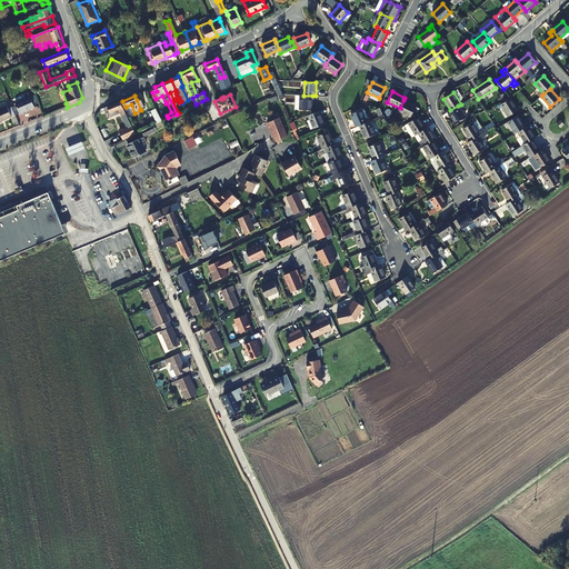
[(311,110),(312,96),(303,96),(296,96),(295,109),(311,110)]
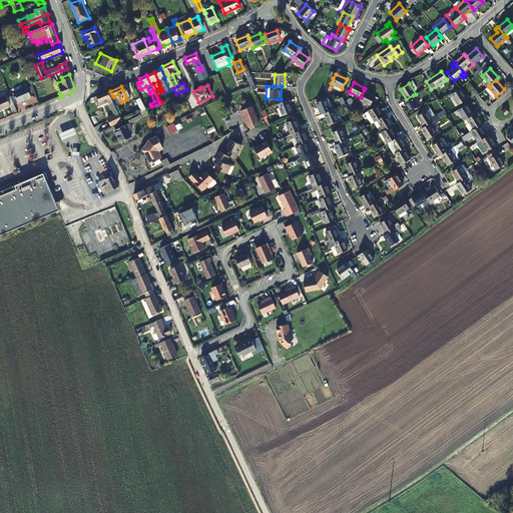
[(29,98),(24,88),(14,92),(19,103),(23,102),(23,101),(29,98)]
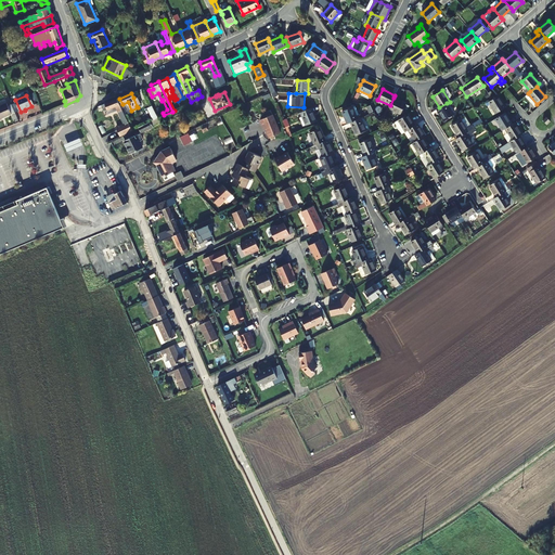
[(505,107),(498,95),(492,100),(489,102),(495,114),(505,107)]
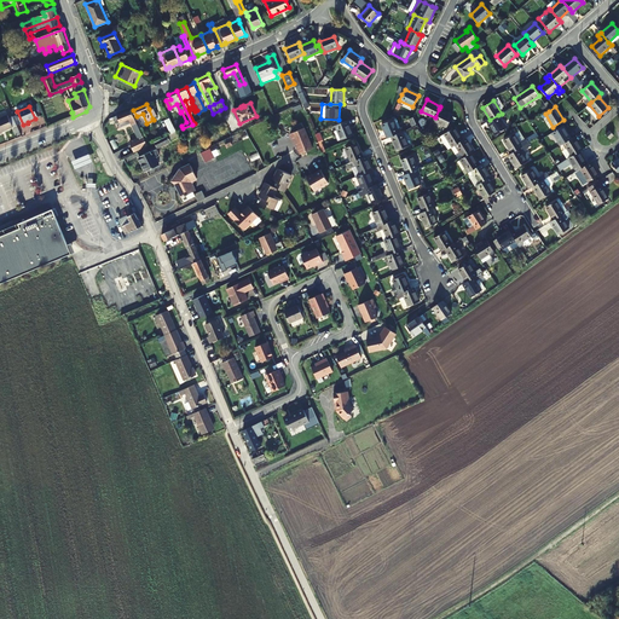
[(439,109),(435,117),(433,121),(446,127),(452,116),(439,109)]
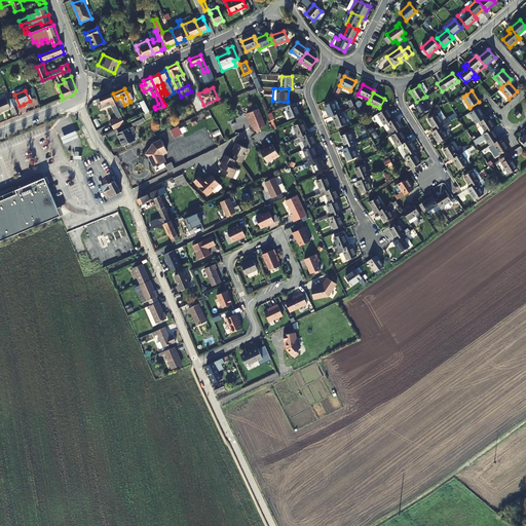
[(125,123),(111,94),(98,100),(97,99),(96,100),(99,106),(110,101),(117,118),(110,122),(114,129),(125,123)]
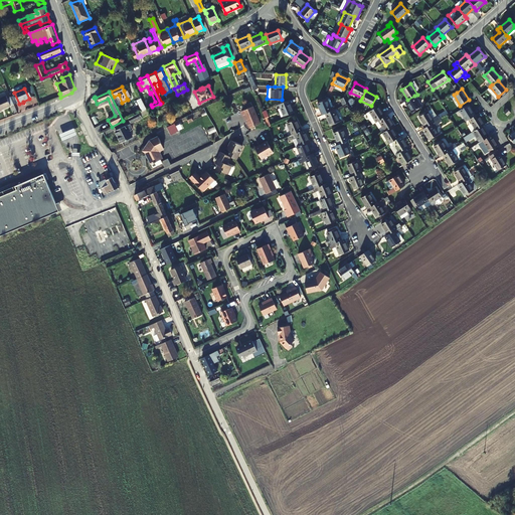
[(186,98),(183,92),(177,95),(181,104),(186,102),(185,98),(186,98)]
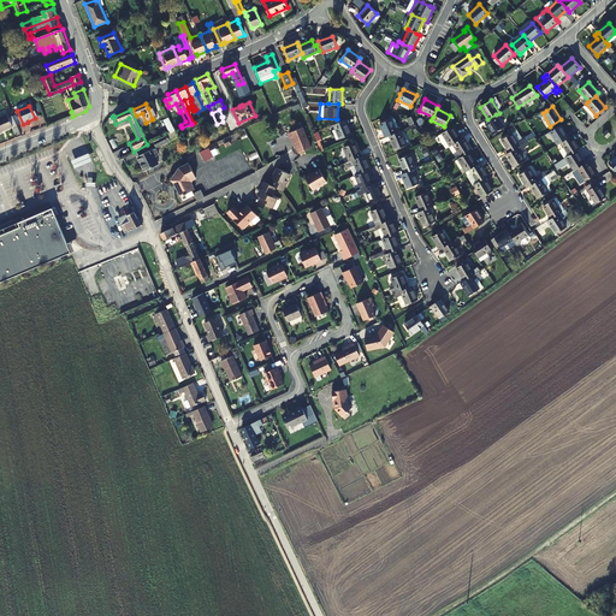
[(496,114),(487,119),(485,122),(493,135),(503,128),(496,114)]
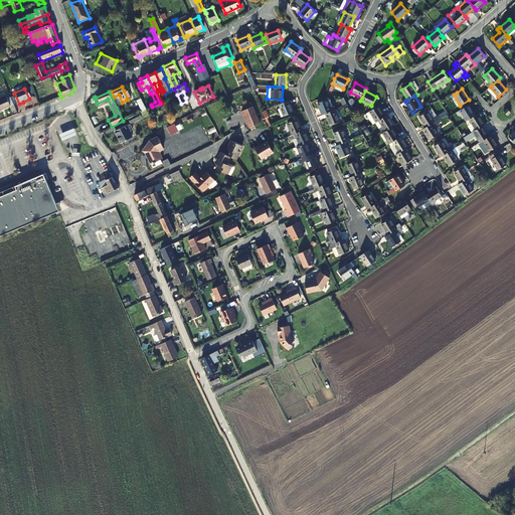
[(11,106),(7,97),(0,99),(0,101),(0,100),(0,111),(3,110),(11,106)]
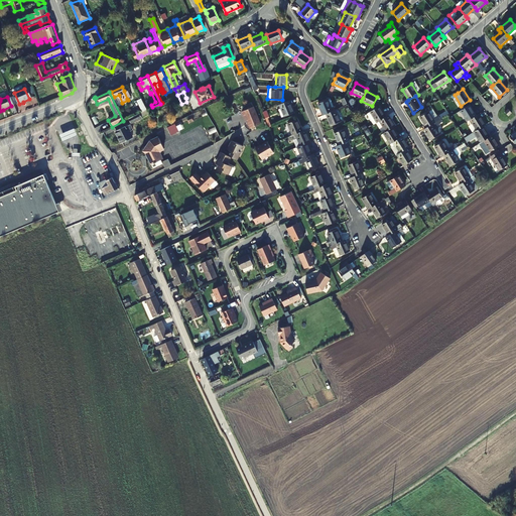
[(141,98),(136,100),(142,112),(146,109),(141,98)]
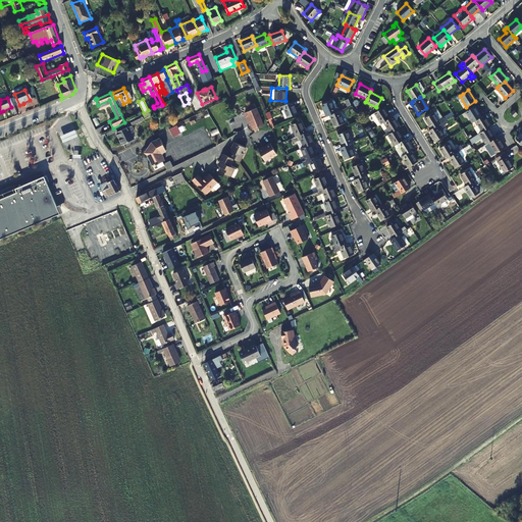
[(329,115),(336,112),(331,101),(321,105),(326,116),(329,115)]
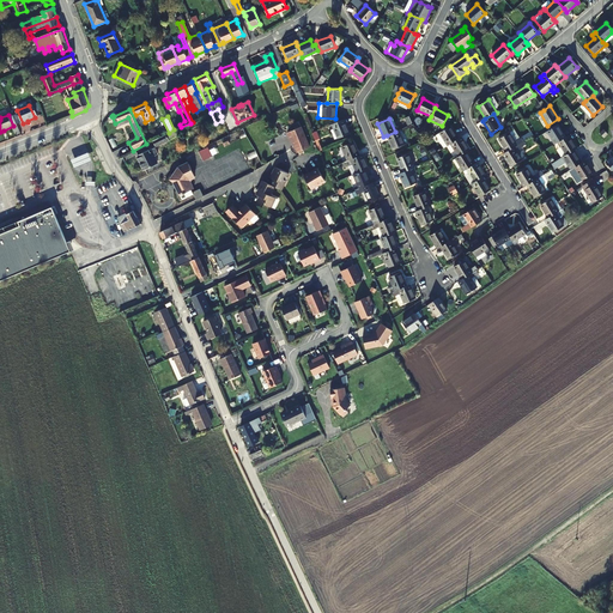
[(350,134),(344,120),(332,125),(338,139),(350,134)]
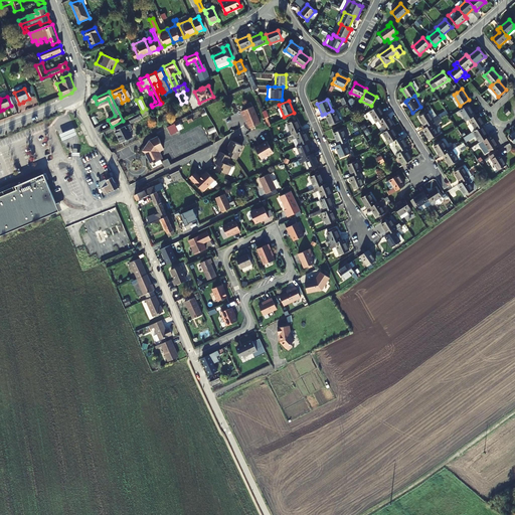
[(213,104),(205,107),(208,114),(216,112),(213,104)]
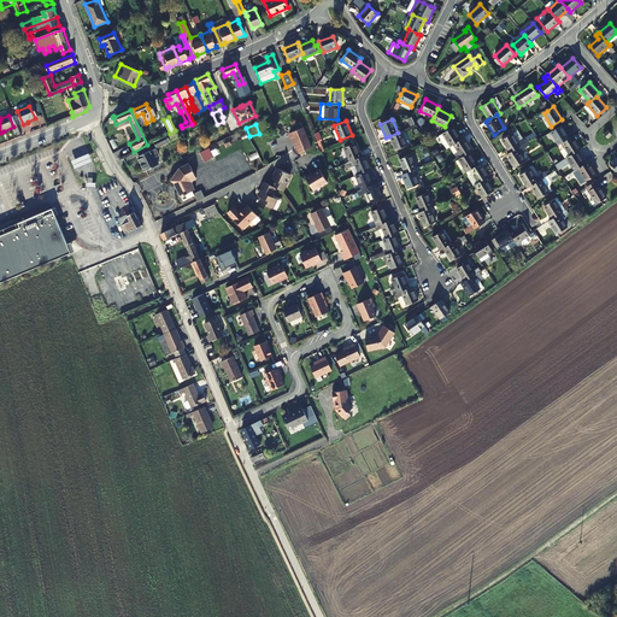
[(562,144),(569,139),(562,125),(550,133),(558,145),(562,144)]
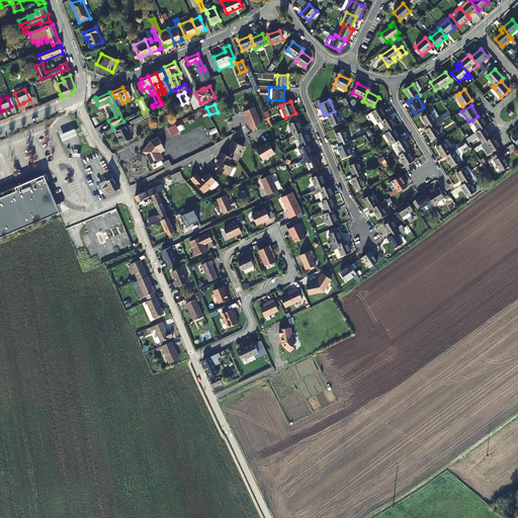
[(378,122),(380,121),(387,117),(380,106),(371,112),(378,122)]
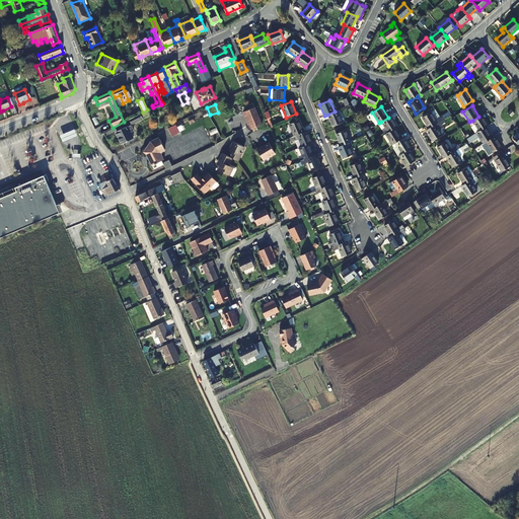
[(255,107),(243,113),(245,117),(247,116),(252,129),(263,125),(255,107)]
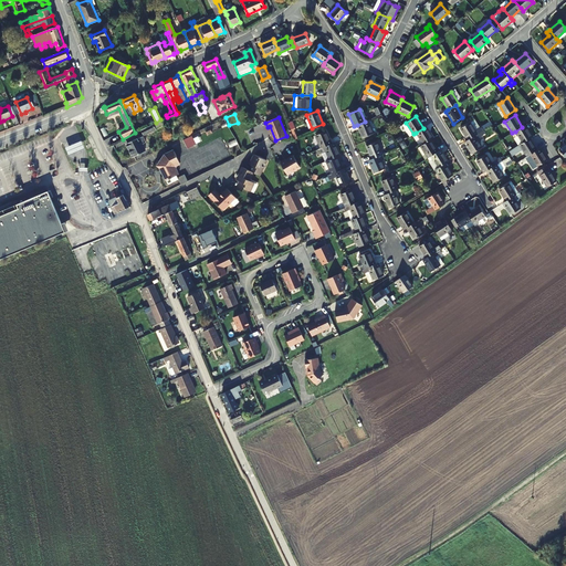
[(365,122),(357,125),(363,137),(374,133),(368,121),(365,122)]
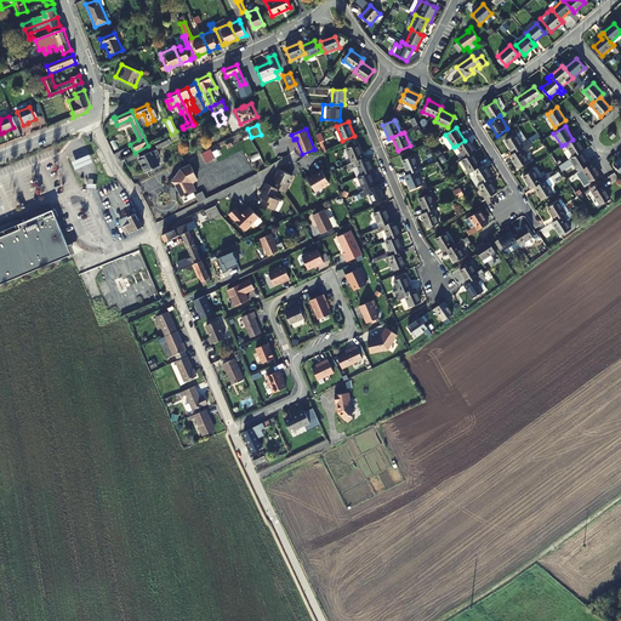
[(320,134),(317,135),(324,153),(328,152),(320,134)]
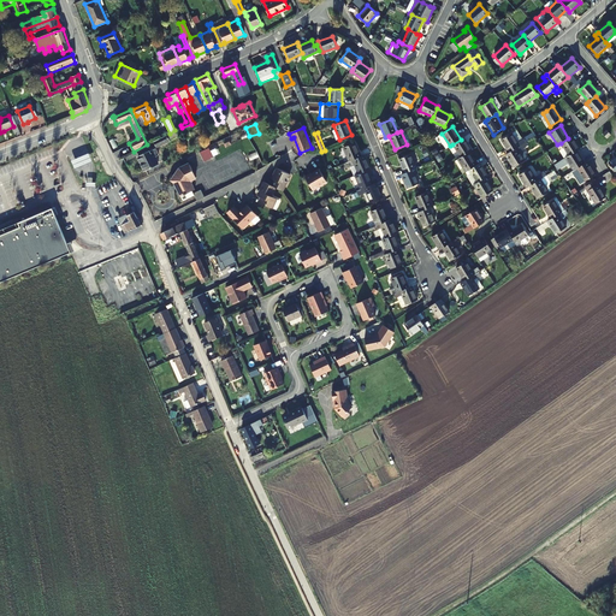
[(509,153),(516,148),(520,146),(511,134),(501,140),(509,153)]
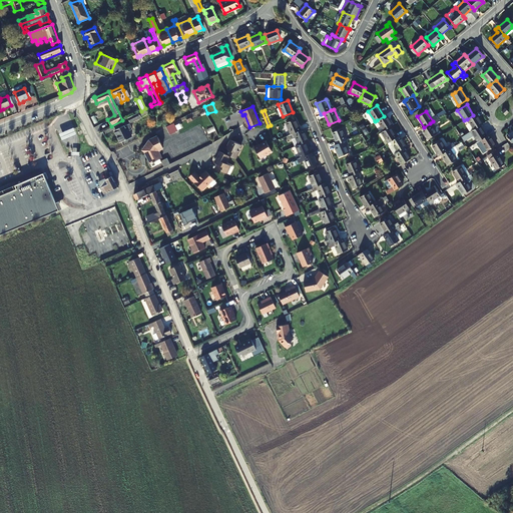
[(141,118),(138,113),(128,118),(131,123),(141,118)]
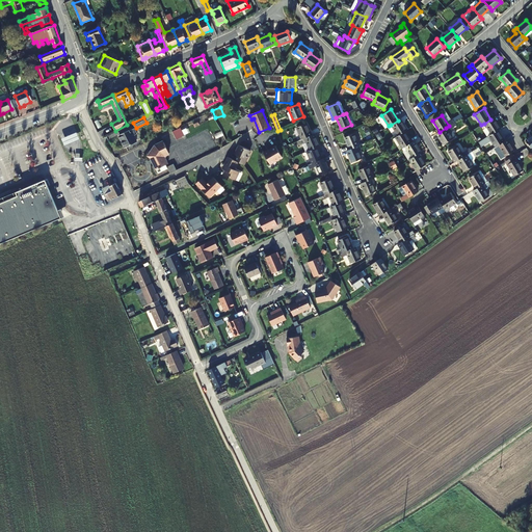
[(484,124),(491,134),(498,130),(501,129),(494,117),(490,120),(484,124)]
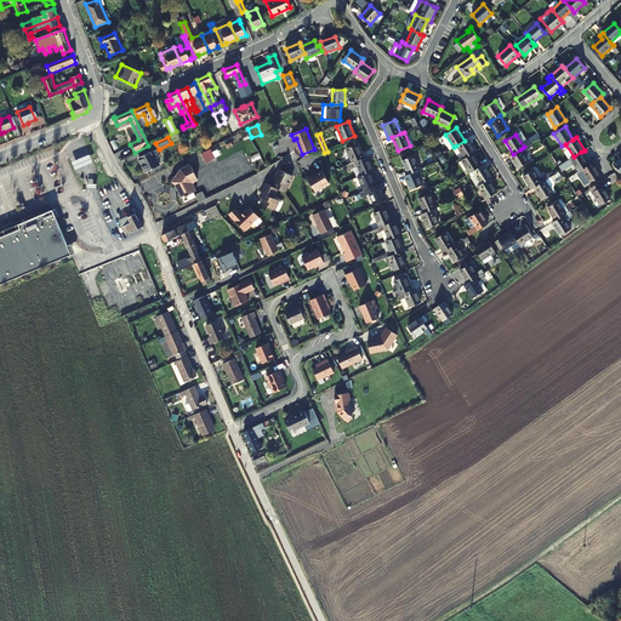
[(456,146),(465,159),(472,154),(476,152),(467,138),(465,141),(456,146)]
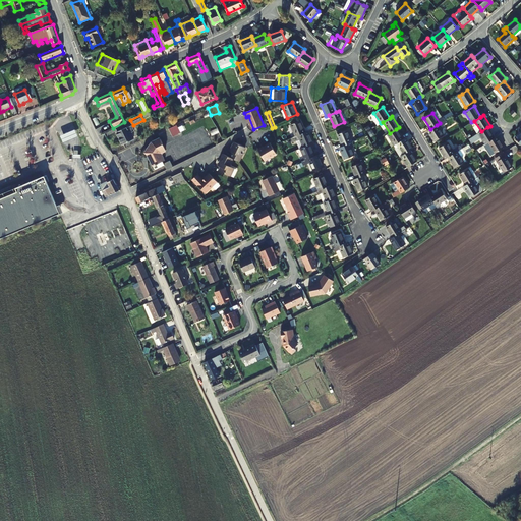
[(290,125),(295,136),(305,132),(300,121),(290,125)]
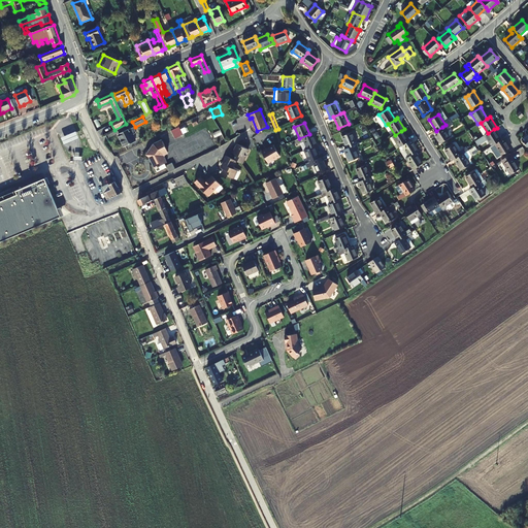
[(171,130),(174,138),(183,134),(178,127),(171,130)]
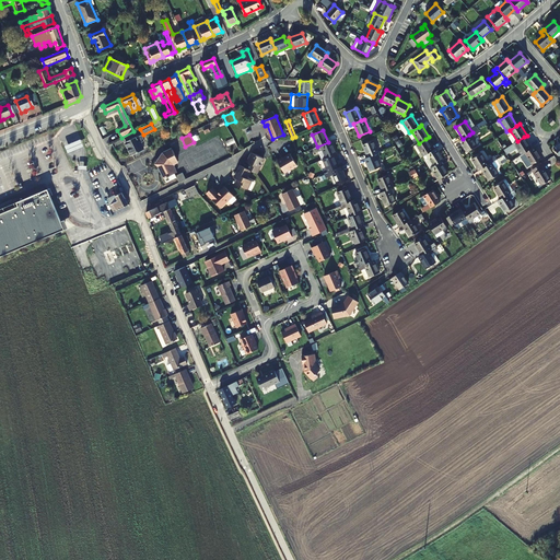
[(477,147),(469,135),(463,139),(459,140),(467,152),(477,147)]
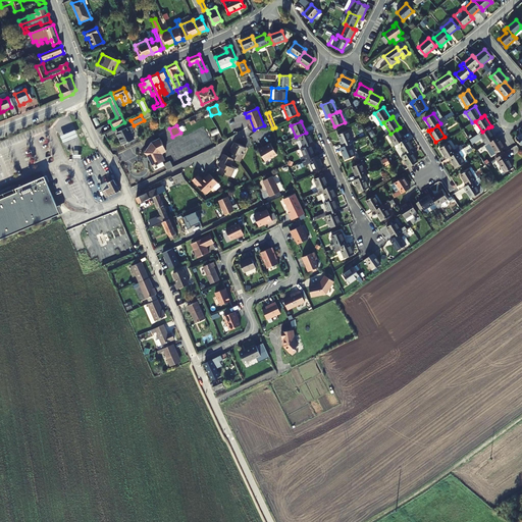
[(135,132),(132,126),(116,134),(122,145),(134,139),(131,133),(135,132)]
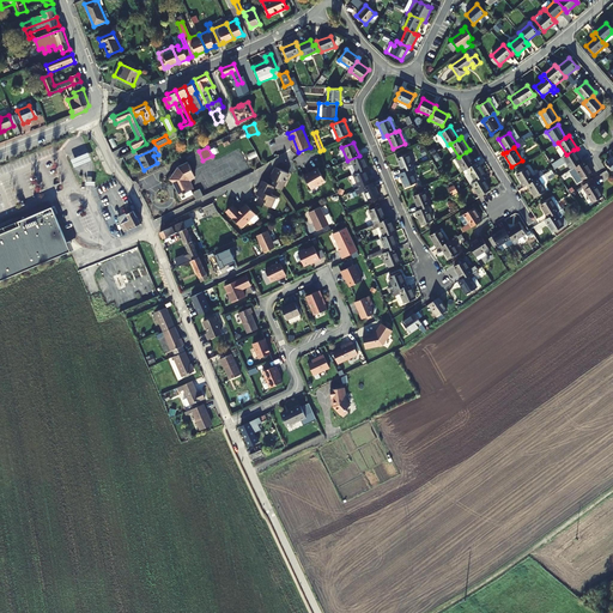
[(570,169),(574,168),(581,163),(574,150),(566,155),(551,164),(554,168),(554,169),(565,162),(570,169)]
